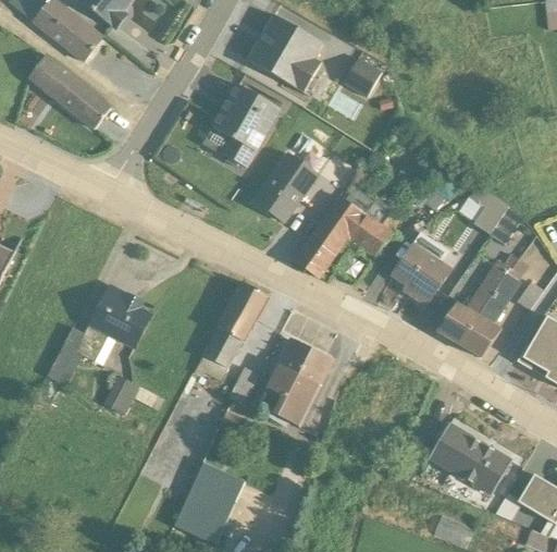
[(103,36),(57,0),(9,0),(8,1),(33,21),(32,22),(84,62),(103,36)]
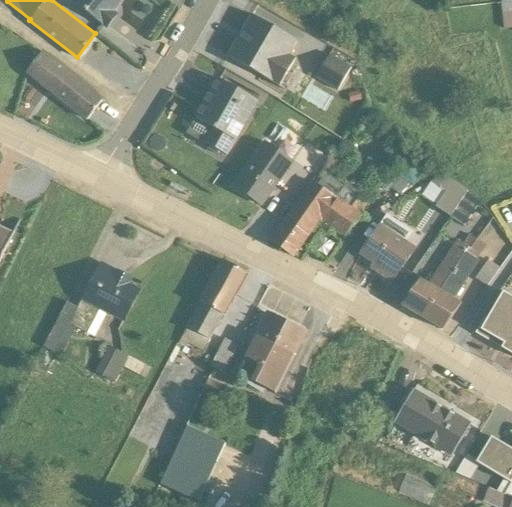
[(71,0),(106,27),(118,12),(115,10),(122,0),(71,0)]
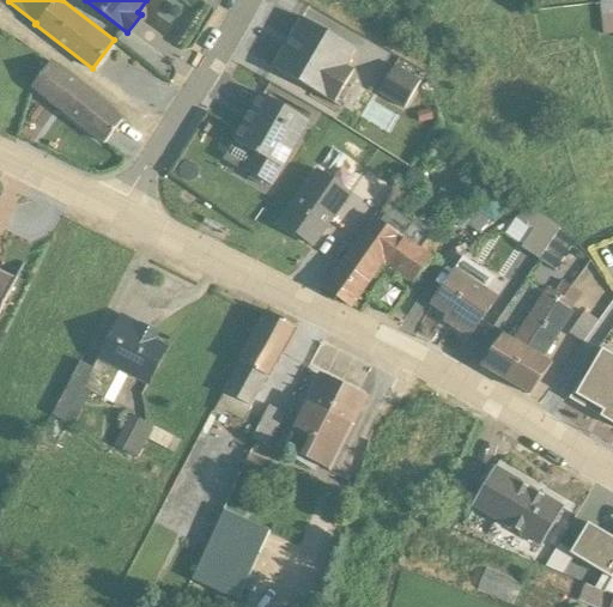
[(599,0),(602,32),(612,30),(612,0),(599,0)]
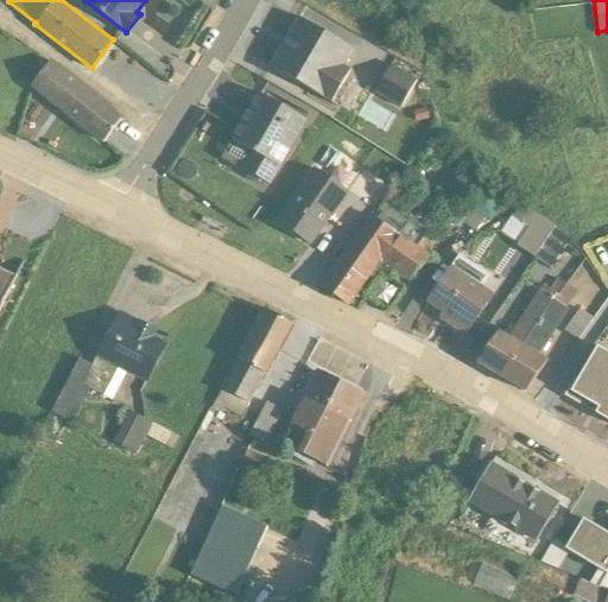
[(298,16),(287,35),(290,36),(284,46),(280,45),(270,64),(333,100),(350,69),(342,63),(352,46),(298,16)]
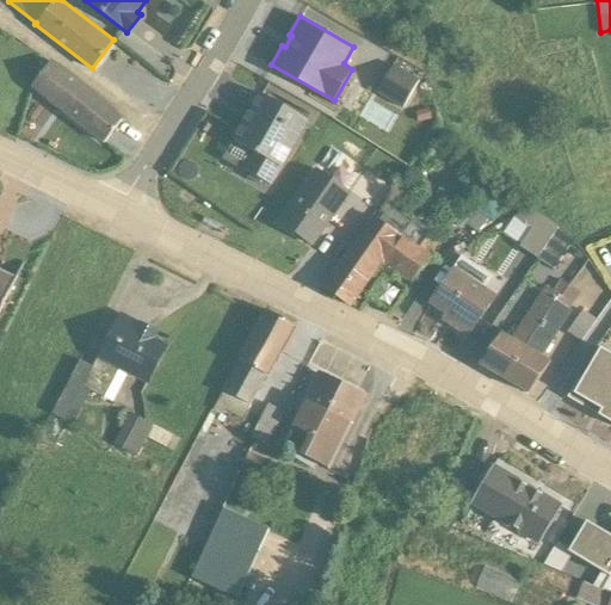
[(380,90),(408,99),(420,68),(392,57),(380,90)]
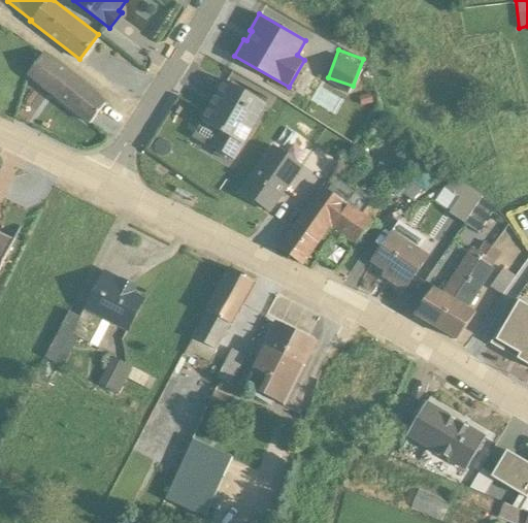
[(27,73),(90,122),(104,101),(43,52),(27,73)]
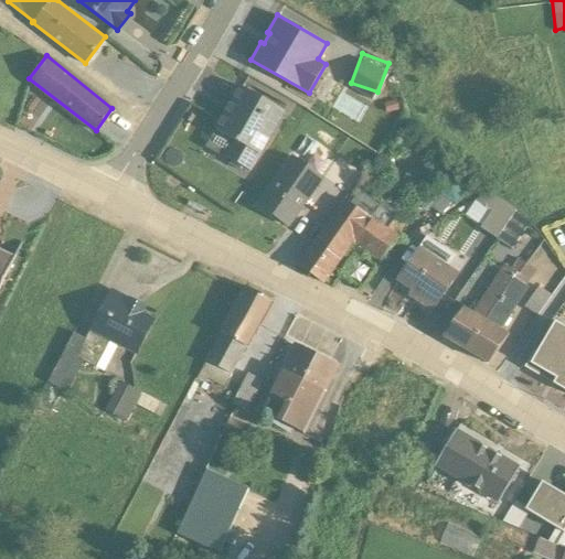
[(285,109),(242,85),(214,132),(212,131),(205,144),(224,156),(225,156),(249,169),(285,109)]
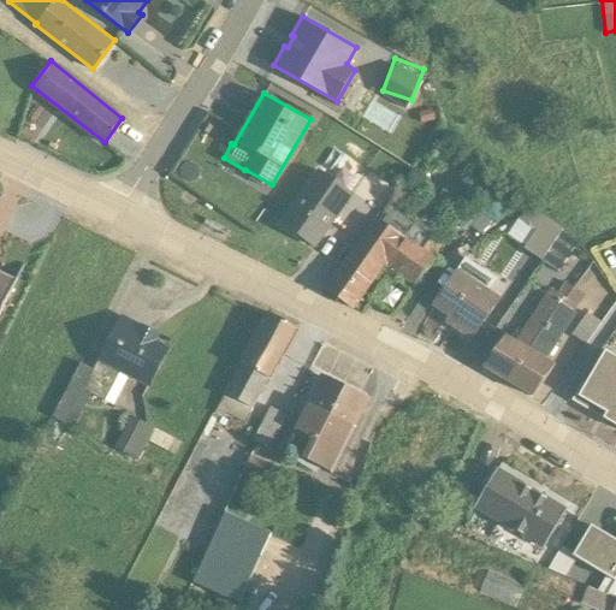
[(353,191),(318,167),(280,221),(314,244),(353,191)]
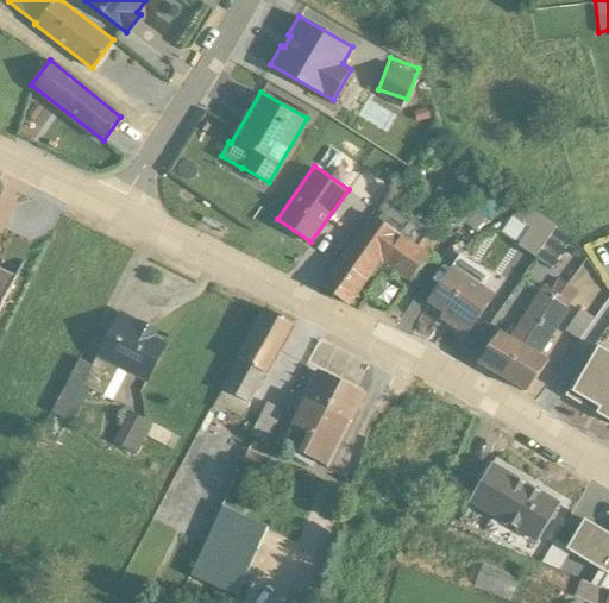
[(482,180),(466,203),(490,220),(507,196),(482,180)]
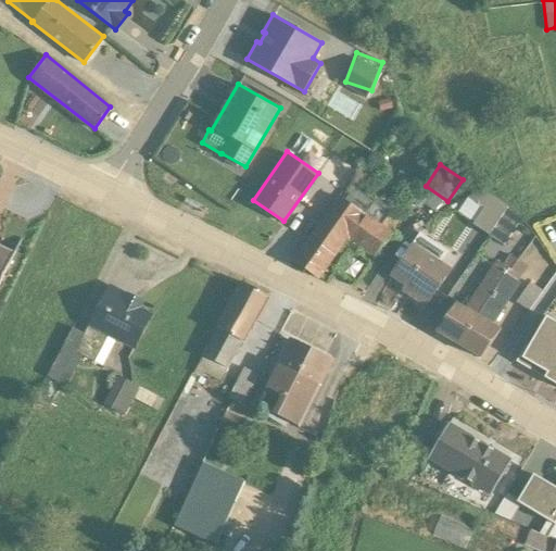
[(393,230),(400,220),(384,210),(386,208),(354,186),(345,197),(340,193),(294,259),(317,275),(348,237),(373,254),(381,242),(392,250),(400,240),(388,232),(390,229),(393,230)]
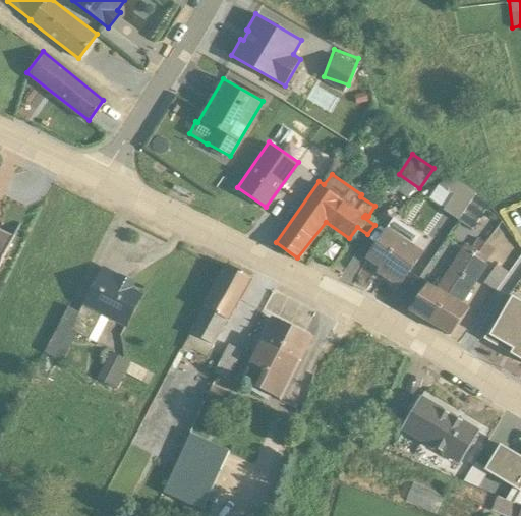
[(443,209),(457,219),(474,193),(450,175),(437,182),(453,193),(443,209)]
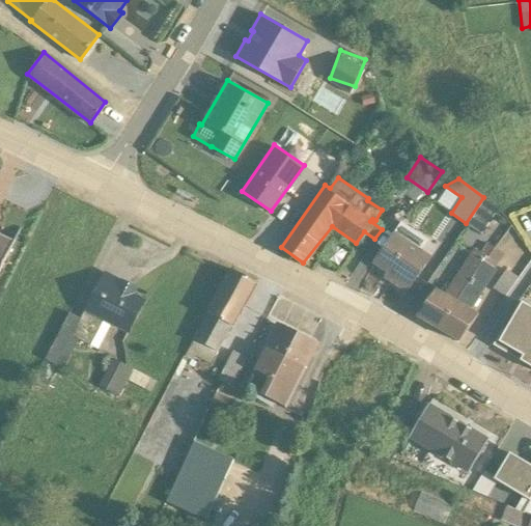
[(497,206),(483,197),(466,223),(479,232),(497,206)]
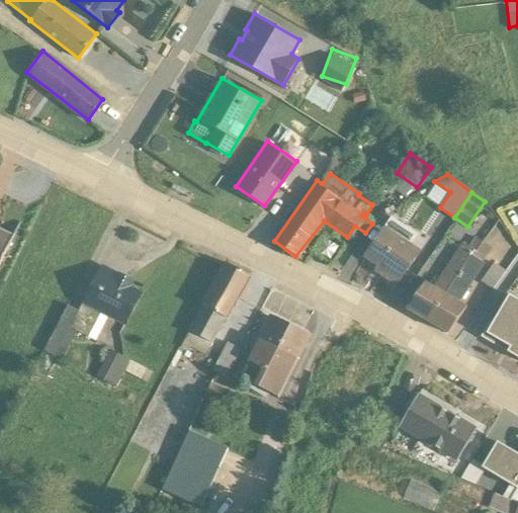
[(418,232),(392,215),(384,225),(383,225),(362,255),(376,264),(373,269),(396,284),(420,249),(412,243),(418,232)]
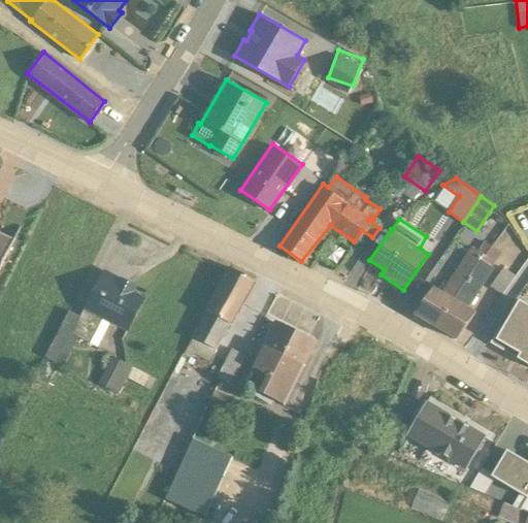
[(0,264),(12,239),(0,232),(0,264)]
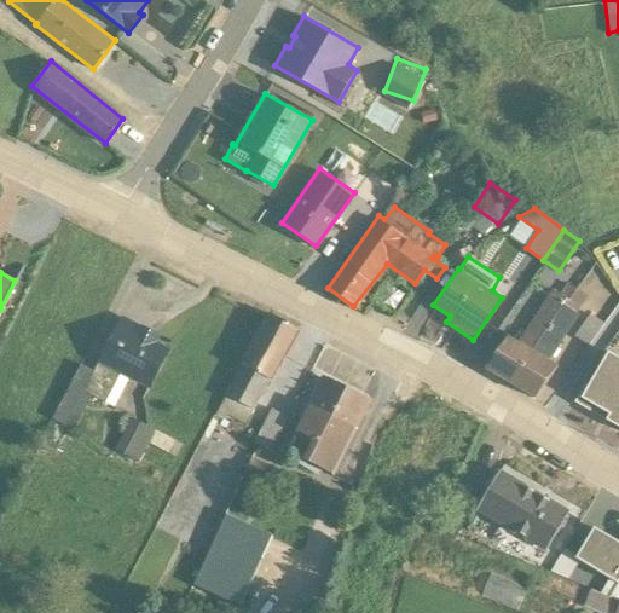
[(549,317),(574,285),(567,282),(559,293),(551,288),(516,340),(507,334),(485,368),(509,382),(549,317)]
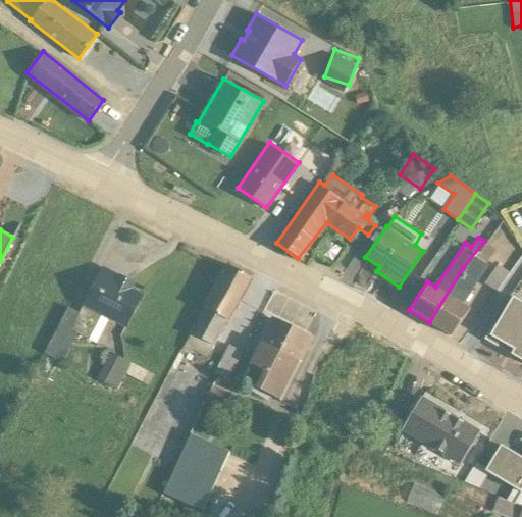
[(485,262),(494,247),(484,241),(463,267),(429,322),(451,333),(470,307),(462,302),(487,263),(485,262)]
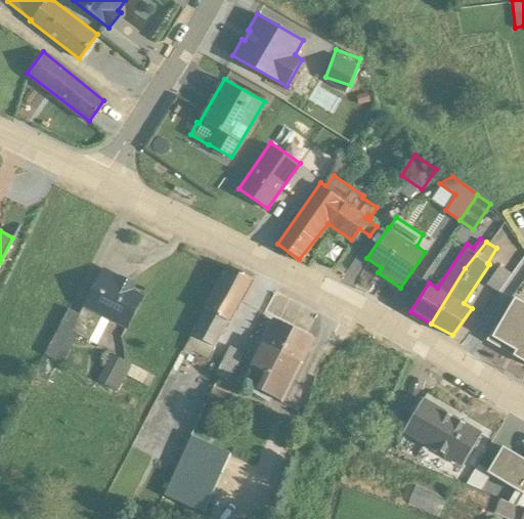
[(214,345),(251,276),(228,263),(182,349),(189,353),(192,349),(207,356),(213,345),(214,345)]
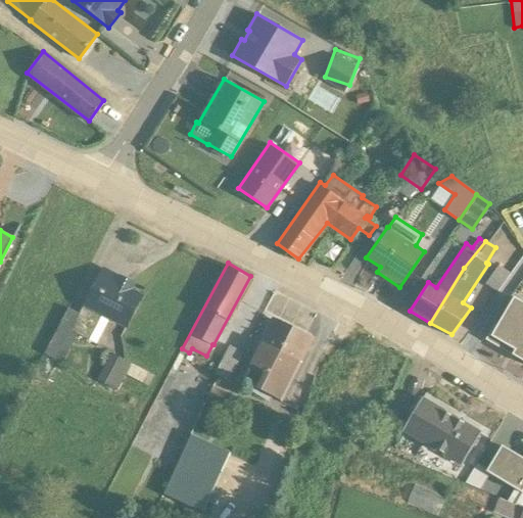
[(497,264),(485,282),(496,289),(509,271),(497,264)]
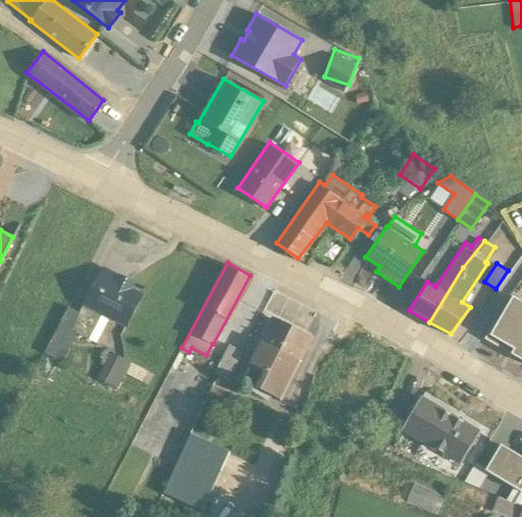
[(125,326),(141,294),(129,288),(132,282),(103,267),(79,311),(68,306),(44,353),(62,362),(77,332),(96,341),(107,317),(125,326)]
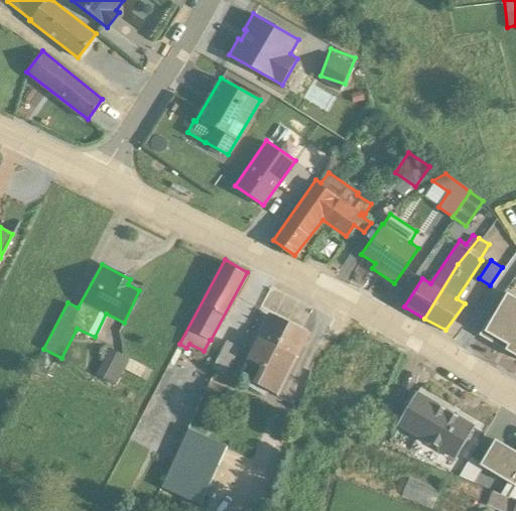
[(482,327),(479,334),(505,349),(515,331),(515,297),(506,291),(485,328),(482,327)]
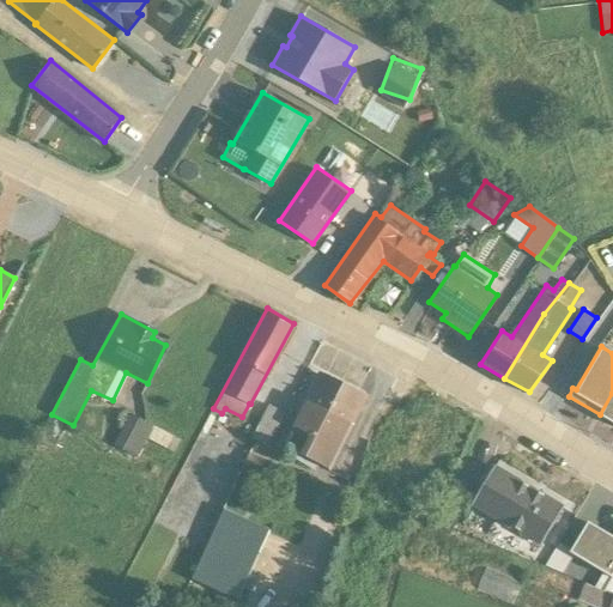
[(329,469),(368,394),(319,370),(280,445),(329,469)]
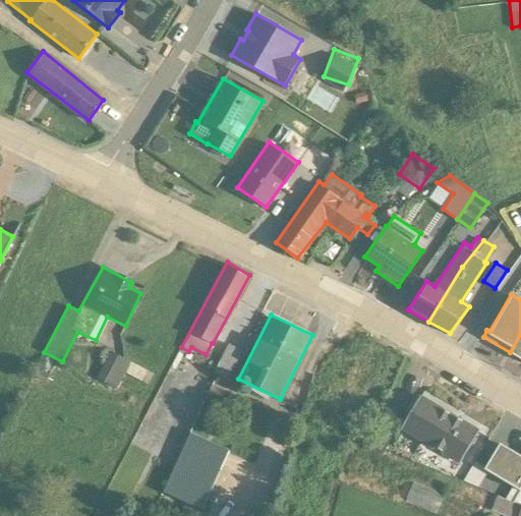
[(520,334),(510,352),(520,358),(520,334)]
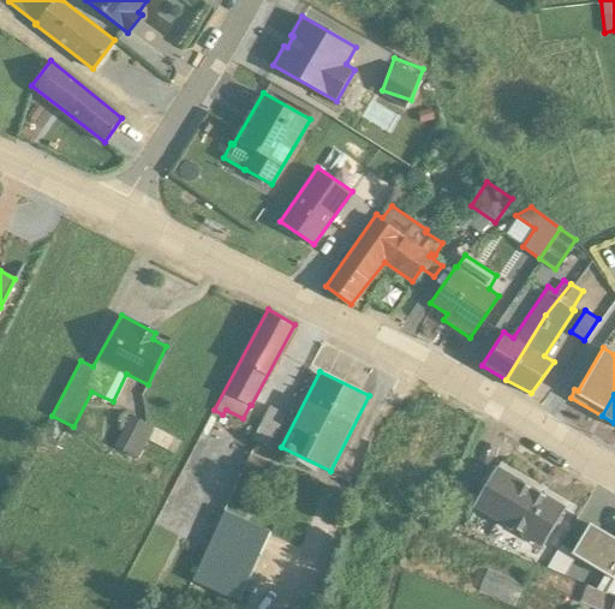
[(269,404),(252,437),(268,445),(285,412),(269,404)]
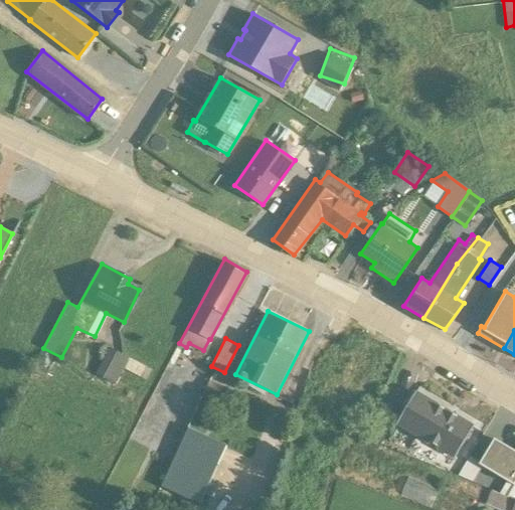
[(110,346),(96,372),(115,382),(129,356),(110,346)]
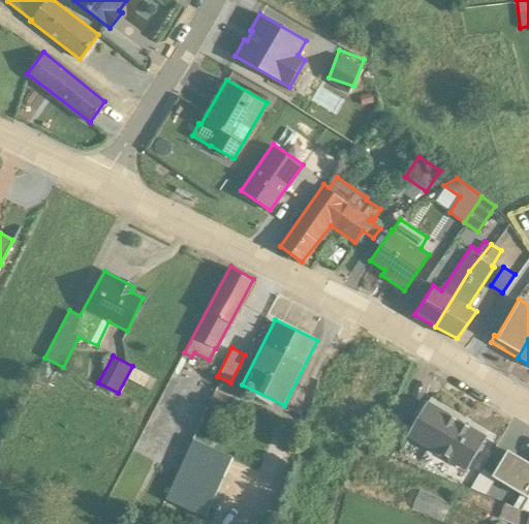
[(150,388),(155,377),(132,366),(127,376),(150,388)]
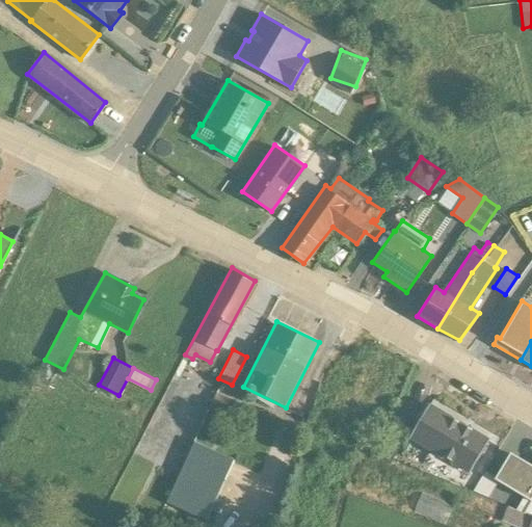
[(218,390),(210,405),(230,415),(237,400),(218,390)]
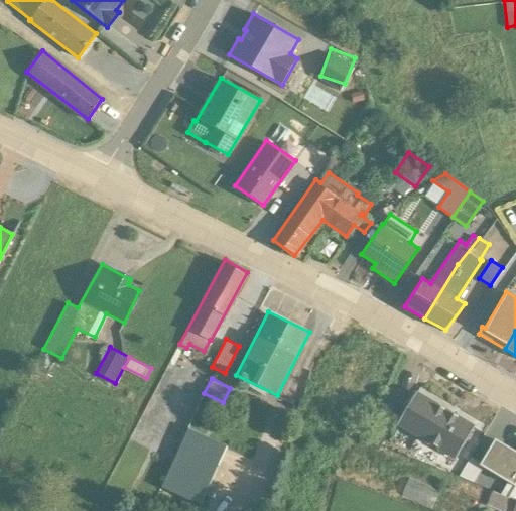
[(416,390),(396,424),(453,458),(474,424),(416,390)]
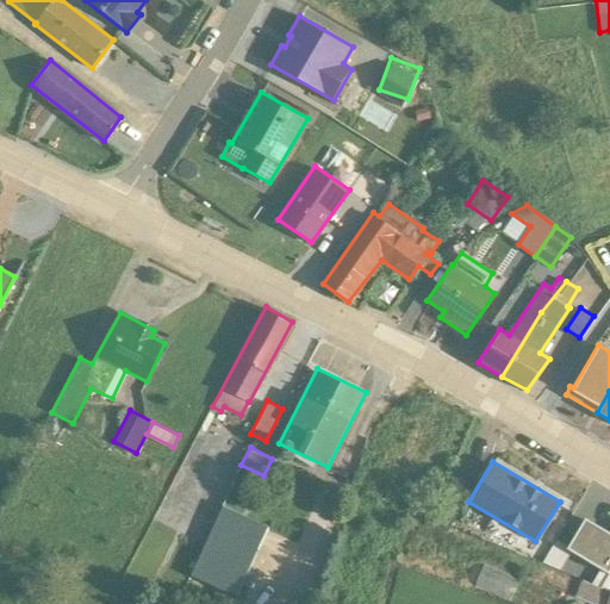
[(228,506),(195,572),(229,590),(262,523),(228,506)]
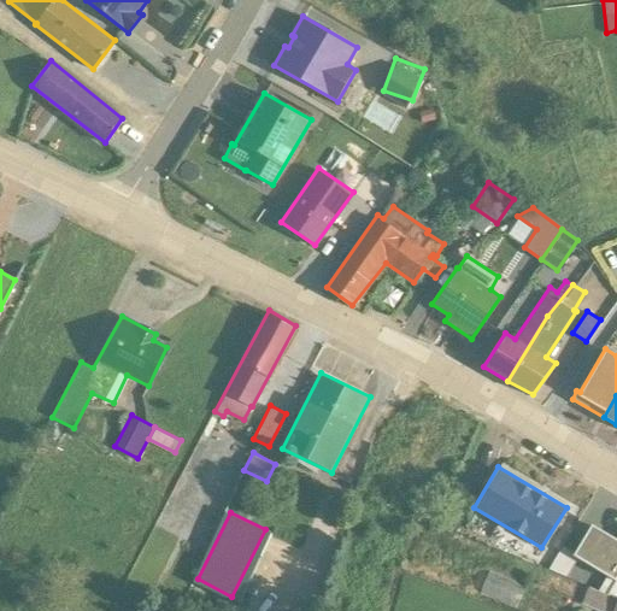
[(616,539),(579,517),(547,569),(565,576),(576,557),(606,575),(598,589),(607,593),(616,576),(616,539)]
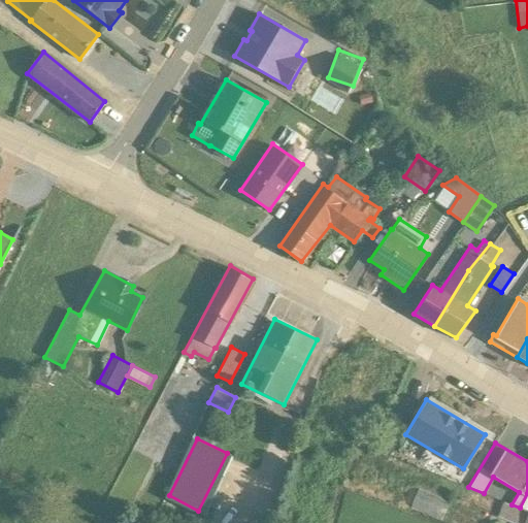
[(440,516),(448,498),(419,487),(411,504),(440,516)]
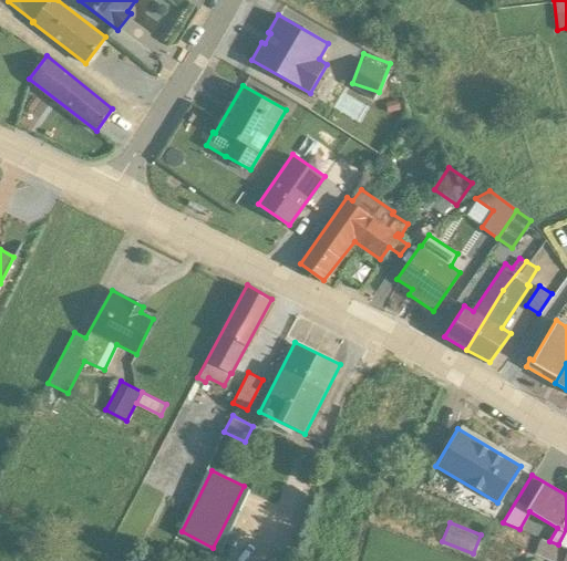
[(566,560),(566,548),(539,537),(534,552),(553,560),(552,560),(566,560)]
